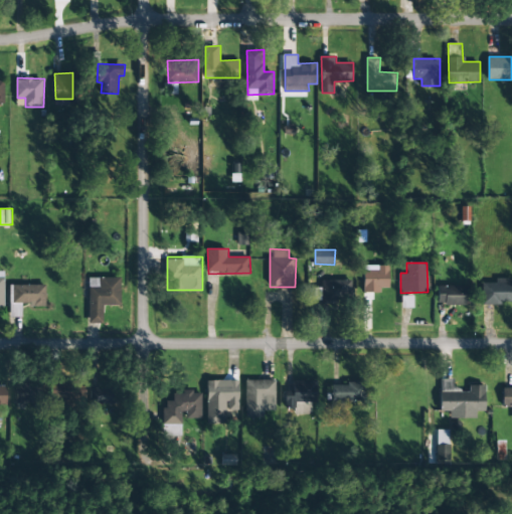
[(390,287),(390,266),(379,265),(379,270),(364,270),(364,292),(378,292),(378,287),(390,287)]
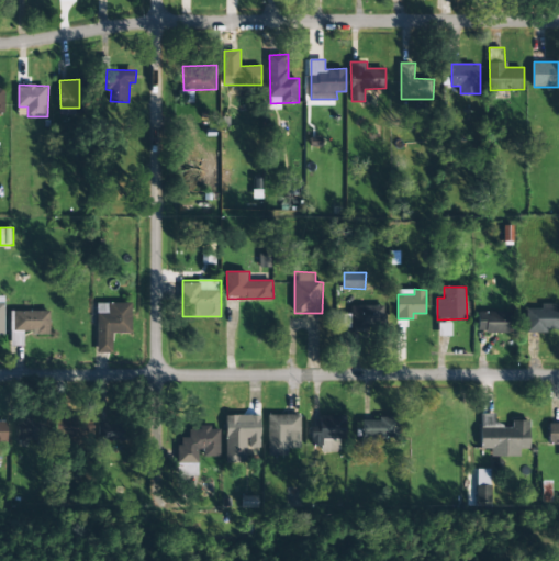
[(98,302),(99,352),(114,352),(113,333),(133,333),(133,302),(98,302)]
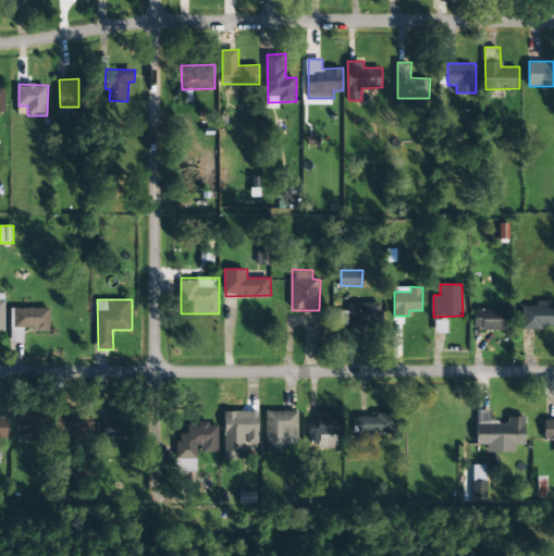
[(522,305),(522,328),(553,328),(553,306),(553,300),(538,300),(538,306),(522,305)]
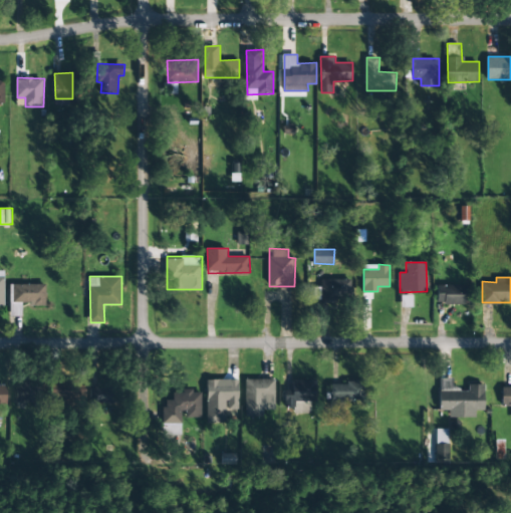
[(322,287),(315,286),(315,301),(338,302),(339,288),(333,287),(334,279),(322,279),(322,287)]
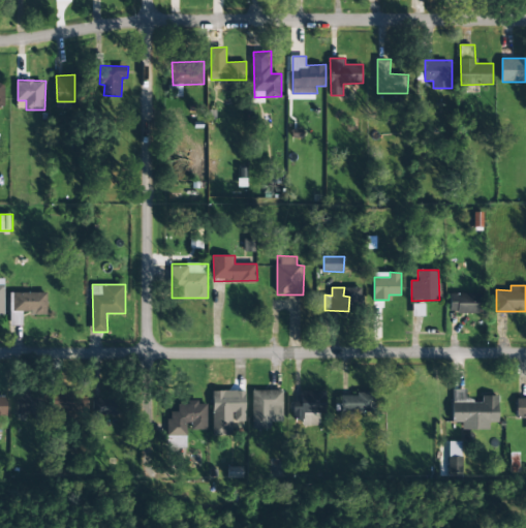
[(49,292),(11,292),(11,325),(24,325),(24,313),(49,313),(49,292)]
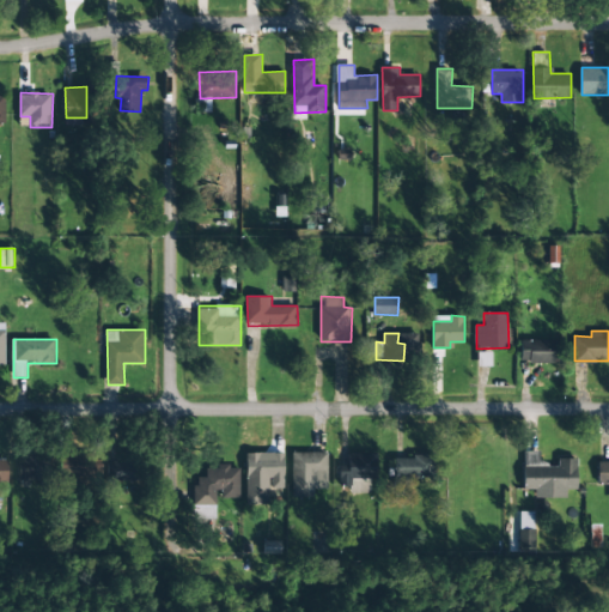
[(523,363),(558,362),(556,339),(522,340),(523,363)]
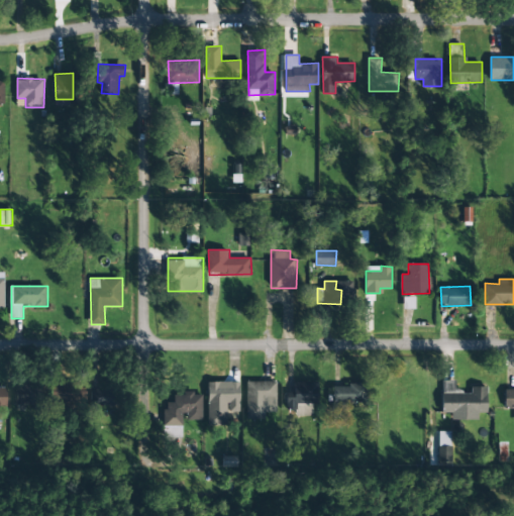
[(416,308),(416,297),(405,297),(404,308),(416,308)]
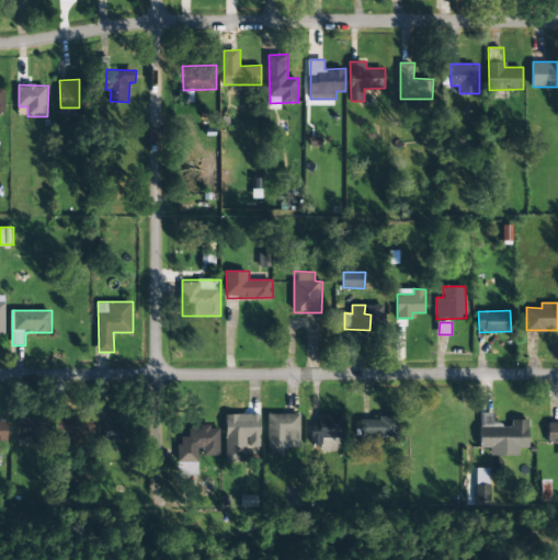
[(531,419),(513,419),(513,424),(496,424),(496,412),(481,412),(481,448),(491,448),(491,455),(521,455),(521,447),(531,448),(531,419)]
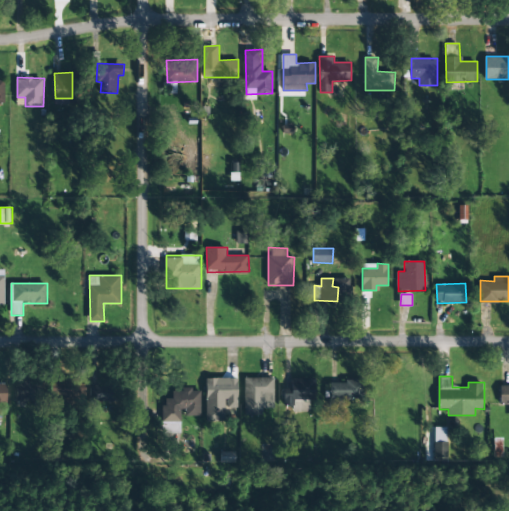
[(207,378),(208,416),(239,415),(238,377),(207,378)]
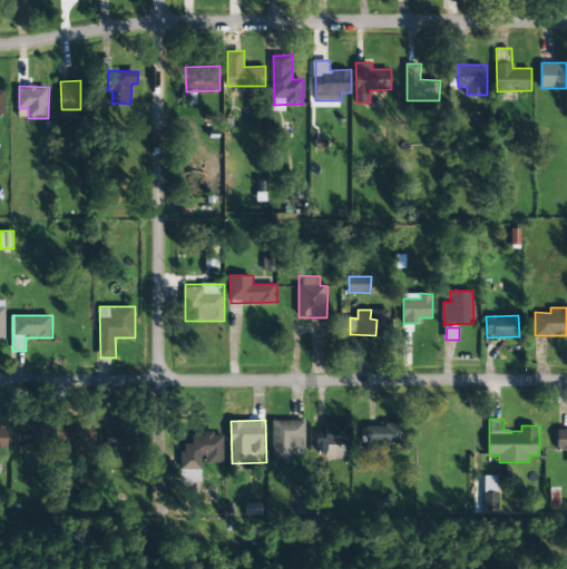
[(274,462),(294,462),(294,454),(306,454),(306,420),(273,421),(274,462)]
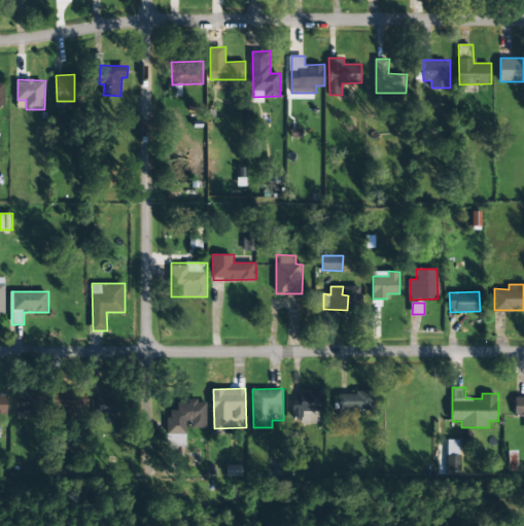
[(19,412),(42,412),(42,391),(18,391),(19,412)]
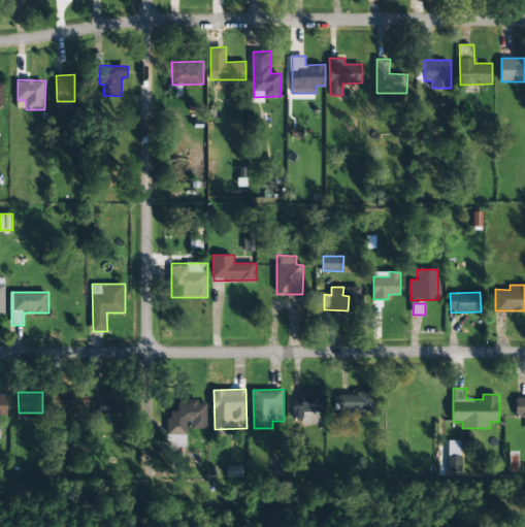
[(53,393),(54,409),(89,408),(89,392),(53,393)]
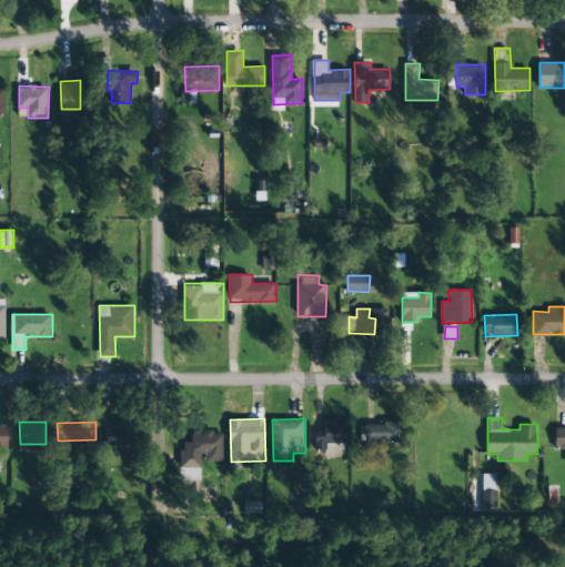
[(367,423),(367,442),(404,441),(403,422),(367,423)]
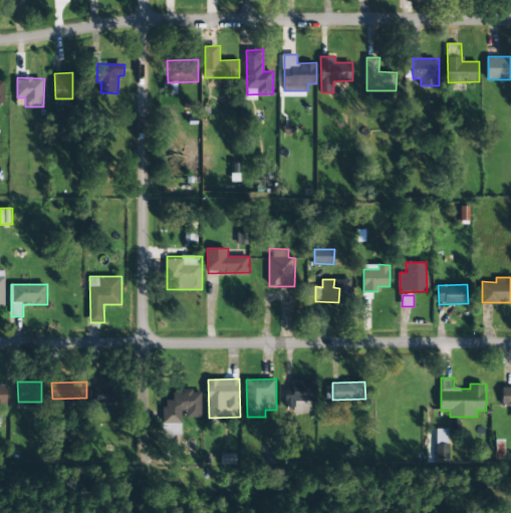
[(0,385),(0,403),(8,403),(8,385),(0,385)]
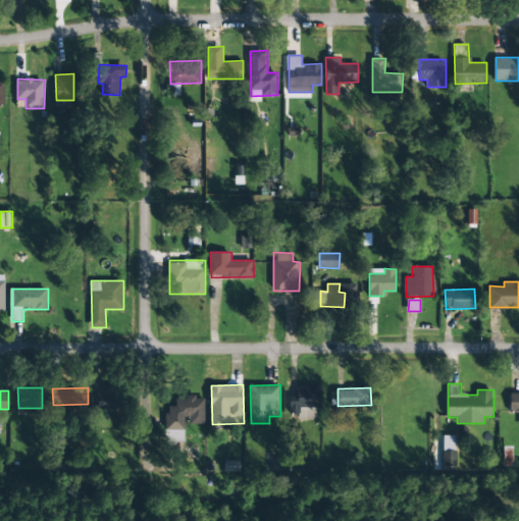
[(94,409),(112,409),(112,393),(94,393),(94,409)]
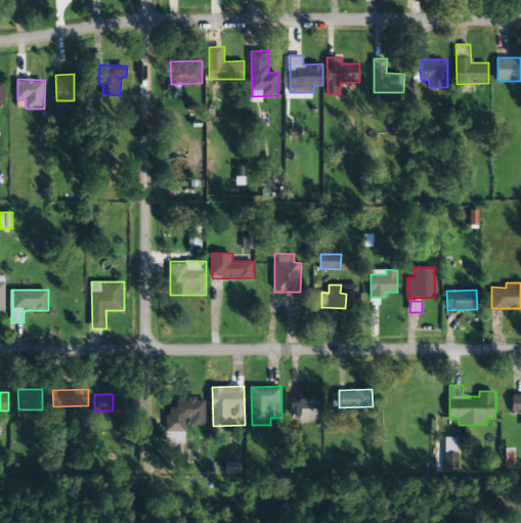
[(207,399),(198,400),(198,398),(178,398),(178,407),(169,407),(169,431),(188,431),(188,426),(208,425),(207,399)]
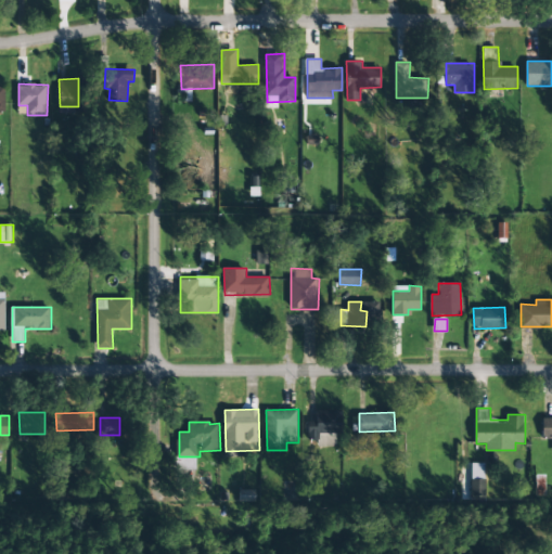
[(473,495),(486,495),(486,463),(473,463),(473,495)]
